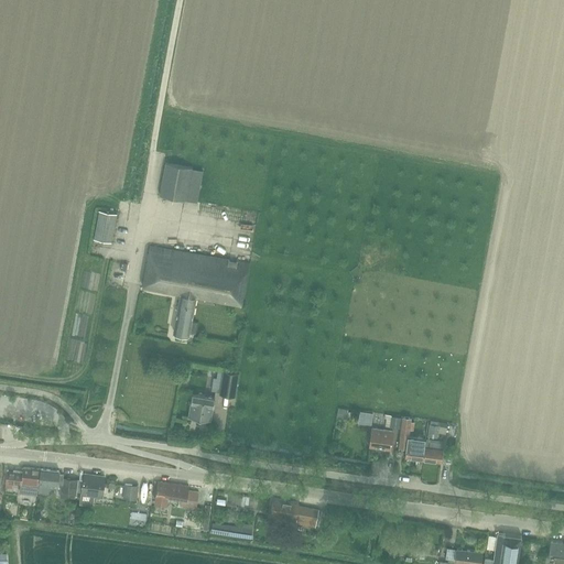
[(166,163),(160,195),(197,203),(203,170),(166,163)]
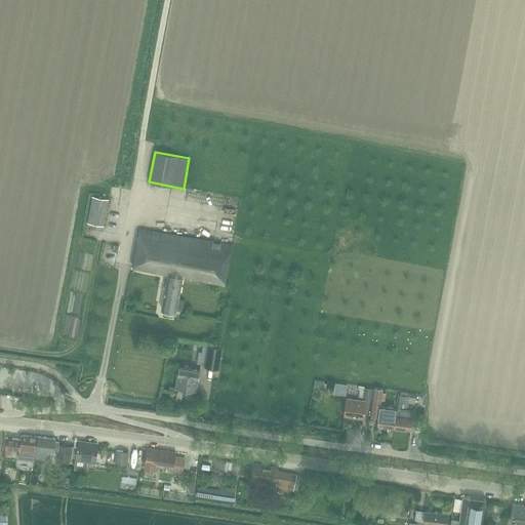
[(93,196),(88,223),(104,226),(109,199),(93,196)]
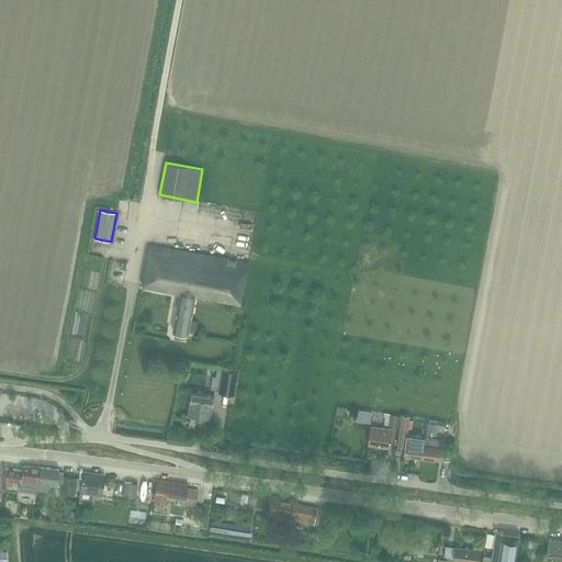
[(249,262),(164,246),(150,244),(143,287),(180,293),(173,332),(189,334),(190,330),(194,332),(197,322),(191,321),(195,296),(242,304),(249,262)]
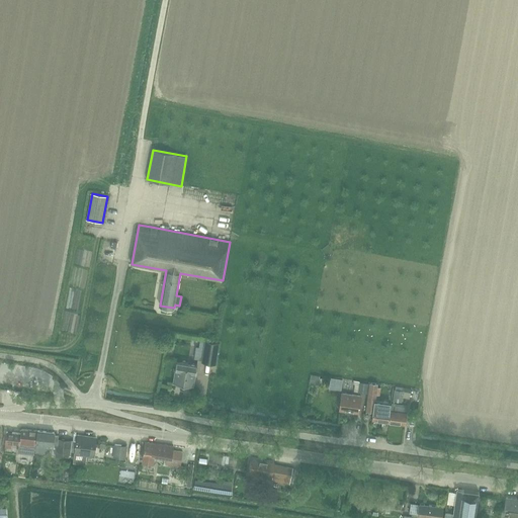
[(204,340),(201,361),(217,364),(220,343),(204,340)]
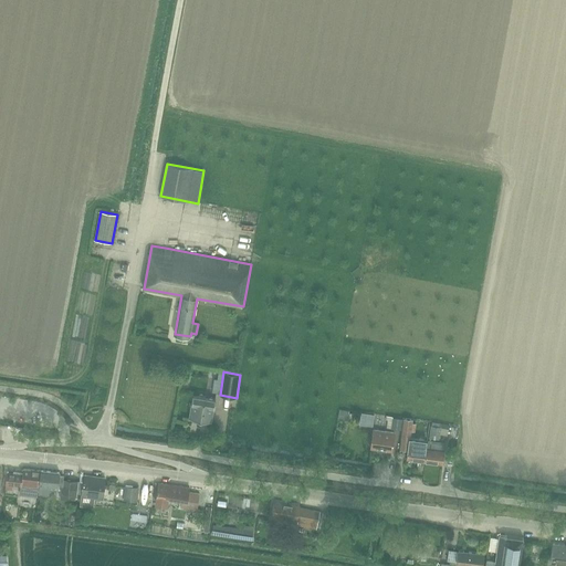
[(192,404),(189,418),(211,422),(215,407),(216,399),(194,395),(192,404)]
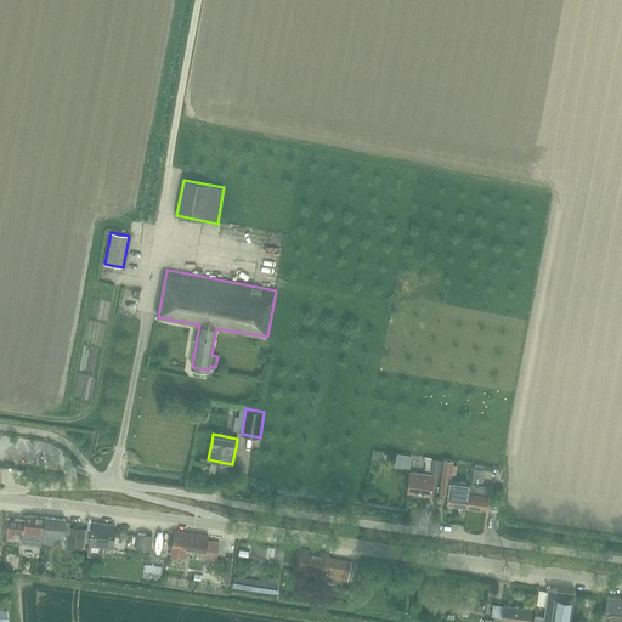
[(373,450),(372,458),(375,458),(382,459),(383,452),(379,451),(373,450)]
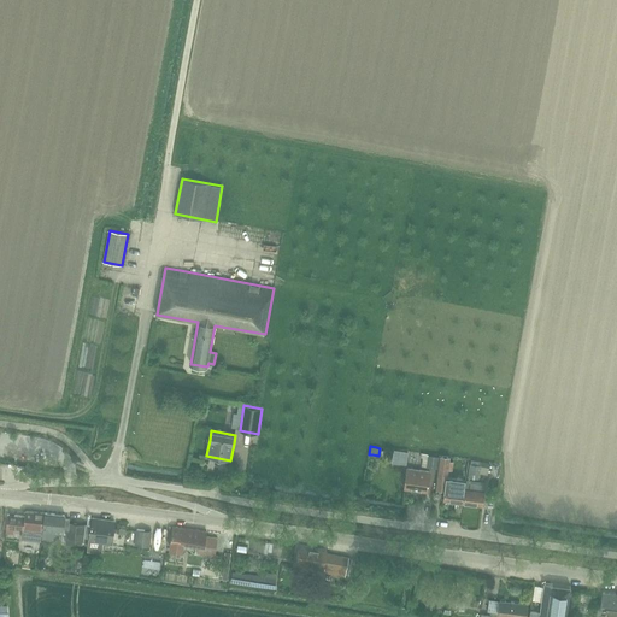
[(393,453),(392,464),(399,465),(410,466),(411,456),(410,456),(410,452),(399,450),(398,454),(393,453)]
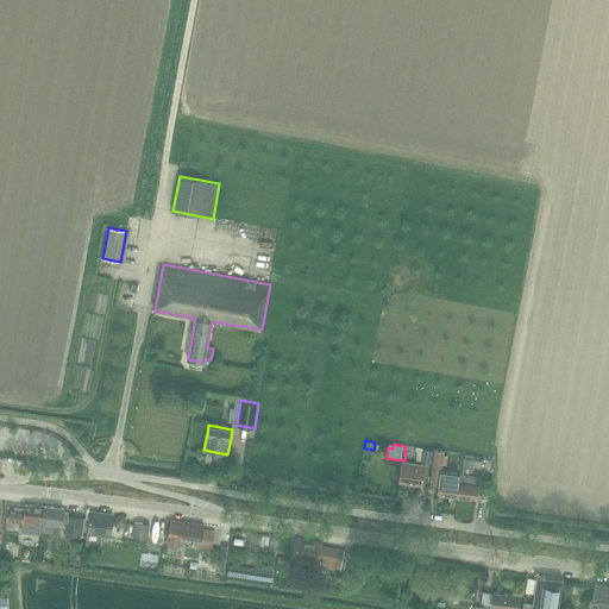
[(421,462),(422,462),(432,463),(434,451),(422,450),(421,462)]
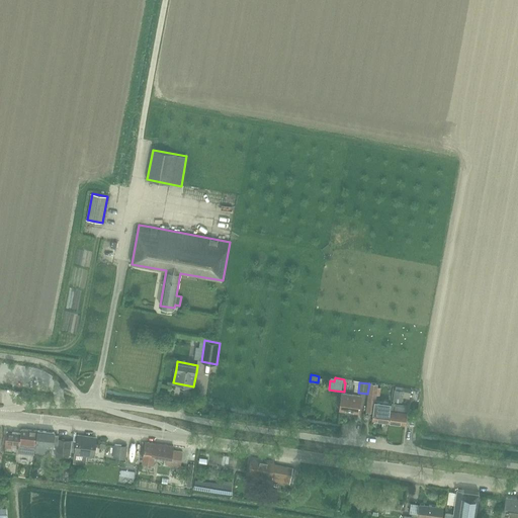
[(370,383),(366,412),(373,413),(372,421),(389,423),(392,403),(382,402),(376,402),(378,383),(370,382),(370,383)]
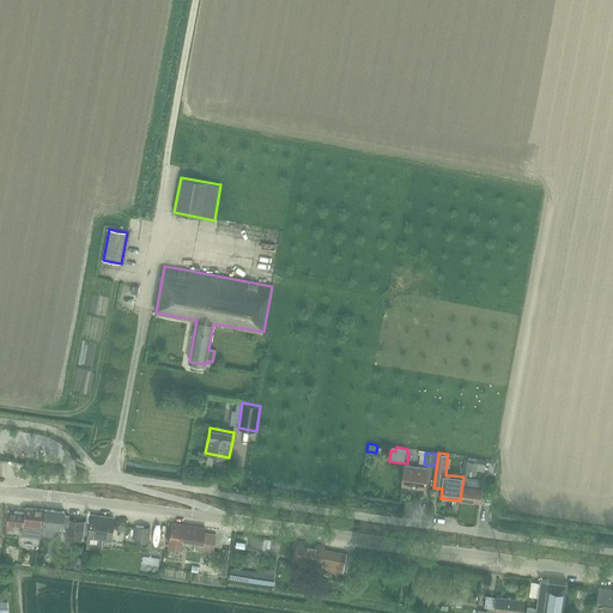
[(467,461),(465,475),(475,477),(477,471),(479,471),(479,477),(485,477),(486,472),(485,472),(486,465),(478,463),(478,462),(475,462),(477,459),(477,457),(468,457),(467,461)]
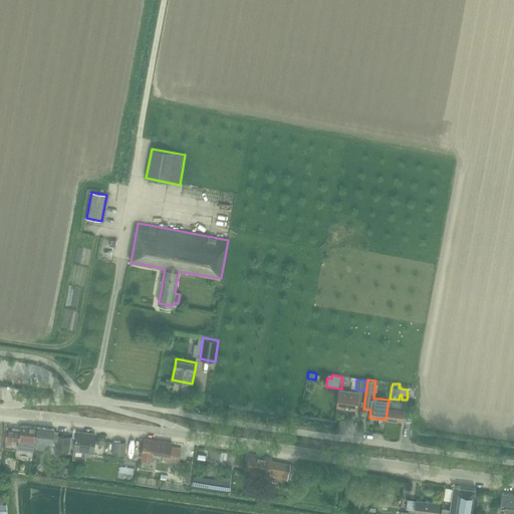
[(358,393),(339,391),(337,408),(356,410),(358,393)]
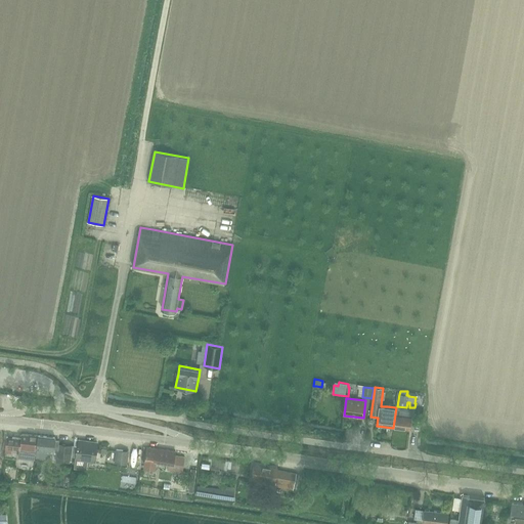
[(396,407),(393,428),(410,430),(413,409),(396,407)]
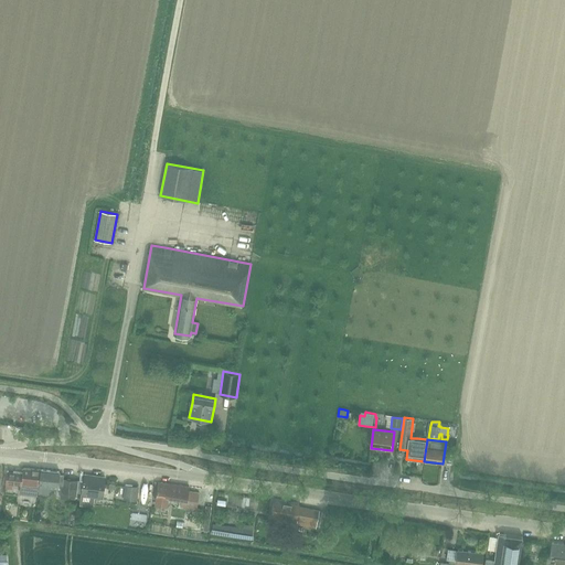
[(7,481),(6,487),(6,488),(12,489),(13,481),(20,482),(19,493),(38,496),(39,482),(40,482),(41,469),(24,468),(23,472),(8,471),(7,481)]
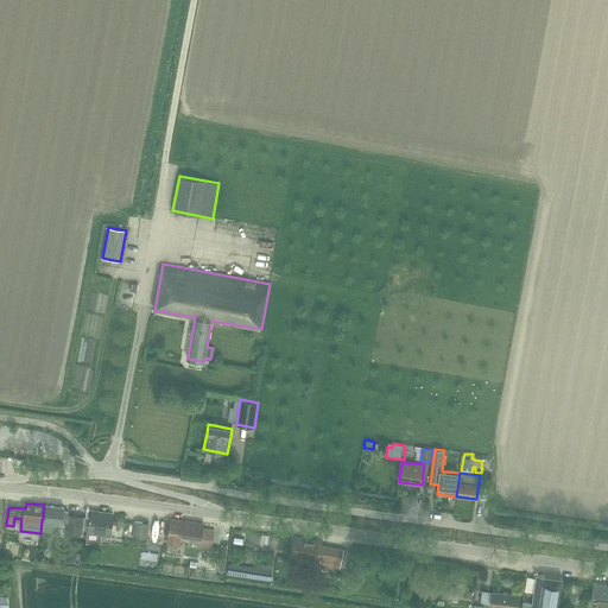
[(44,505),(43,519),(42,531),(54,532),(54,520),(64,521),(67,521),(65,529),(83,531),(83,529),(86,529),(88,517),(69,514),(69,511),(64,511),(64,507),(44,505)]
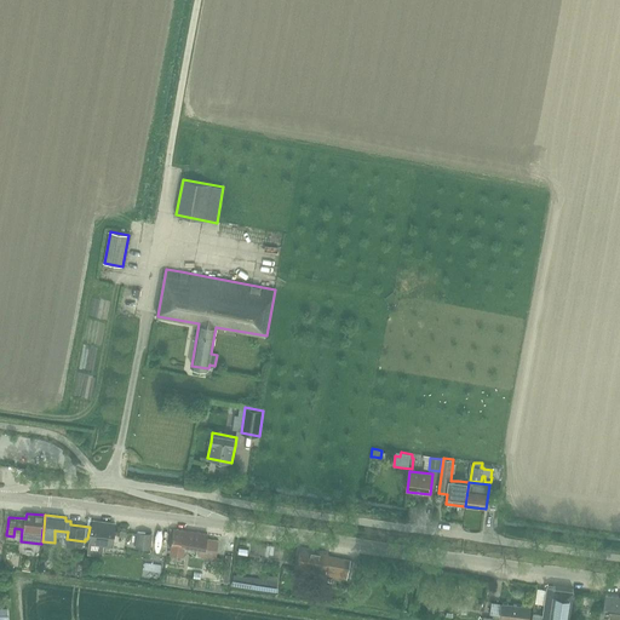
[(90,527),(87,539),(90,539),(90,540),(89,552),(103,555),(104,545),(104,543),(114,543),(116,523),(93,521),(92,527),(90,527)]
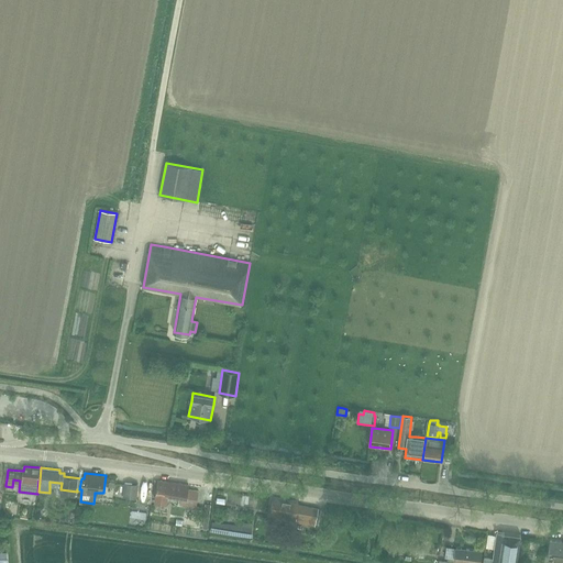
[(158,479),(156,494),(155,500),(167,503),(168,494),(181,496),(180,504),(197,506),(199,492),(188,489),(189,484),(158,479)]
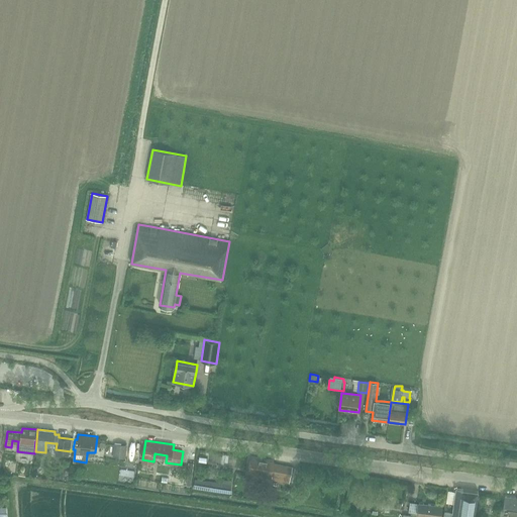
[(115,443),(113,456),(125,457),(127,445),(115,443)]
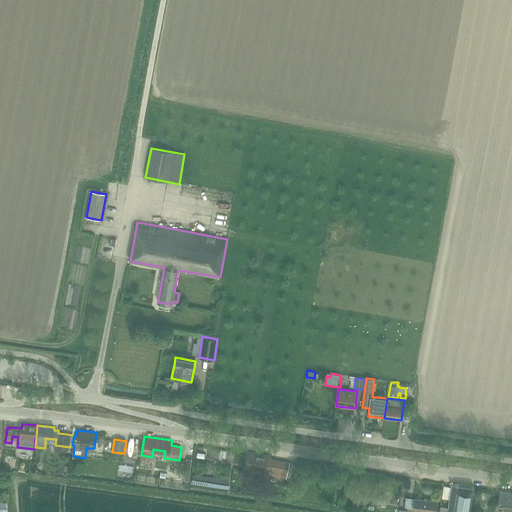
[(272,457),(271,457),(250,453),(246,471),(247,471),(246,477),(256,479),(258,473),(287,478),(290,463),(271,459),(272,457)]
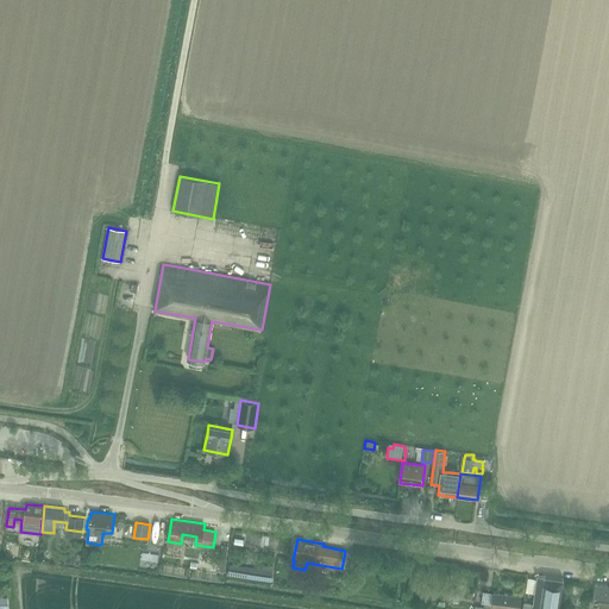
[(271,583),(271,582),(274,572),(230,565),(228,576),(271,583)]
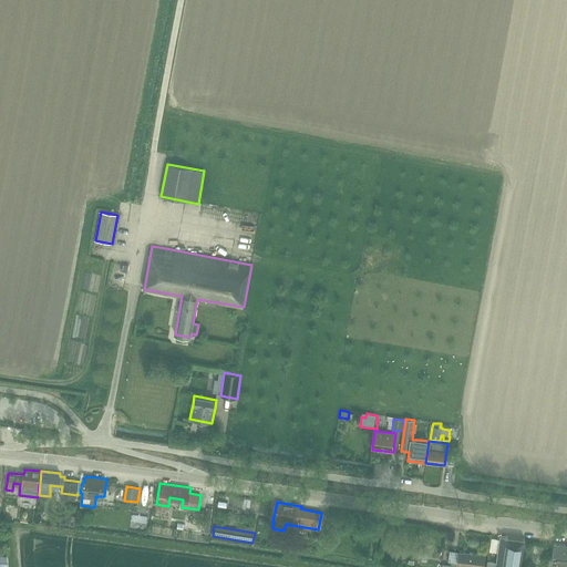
[(521,566),(525,539),(506,536),(506,537),(501,536),(496,562),(487,559),(485,566),(521,566)]
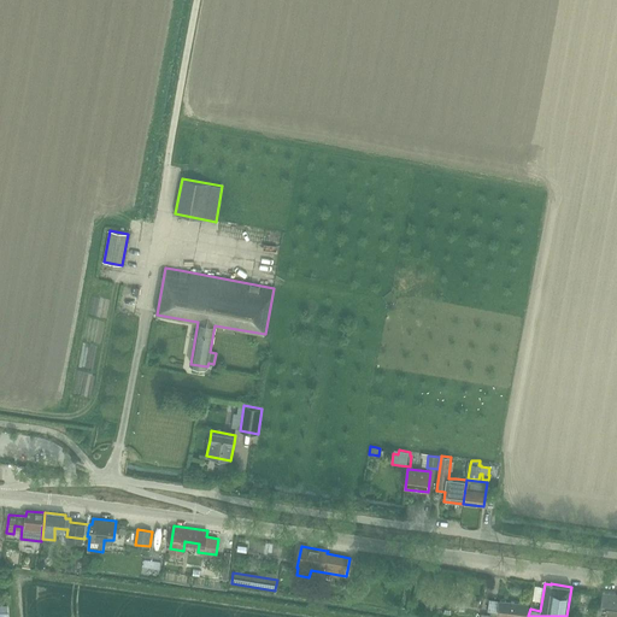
[(603,594),(600,611),(607,612),(606,616),(616,616),(616,593),(603,592),(603,594)]
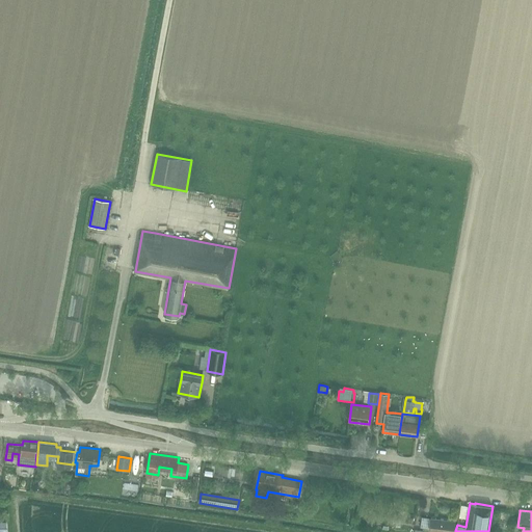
[(454,531),(456,522),(422,516),(421,527),(454,531)]
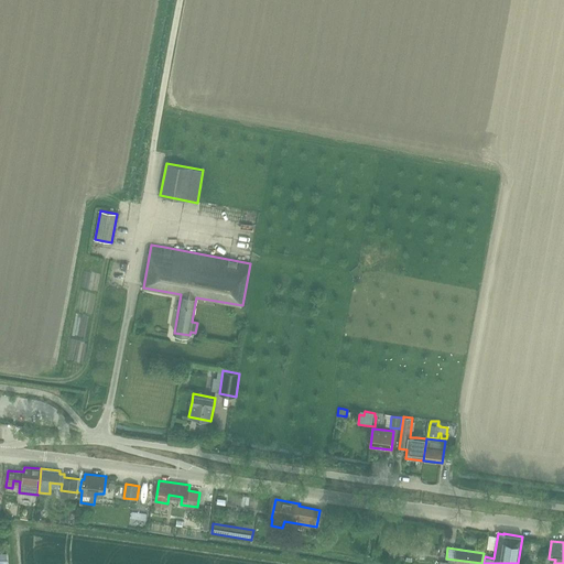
All buildings are outlined.
